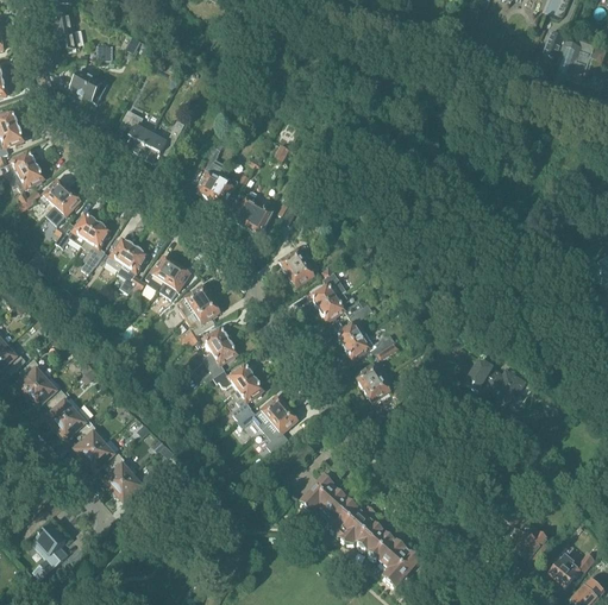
[(57,51),(76,48),(69,16),(51,19),(54,29),(55,29),(57,41),(56,41),(57,51)]
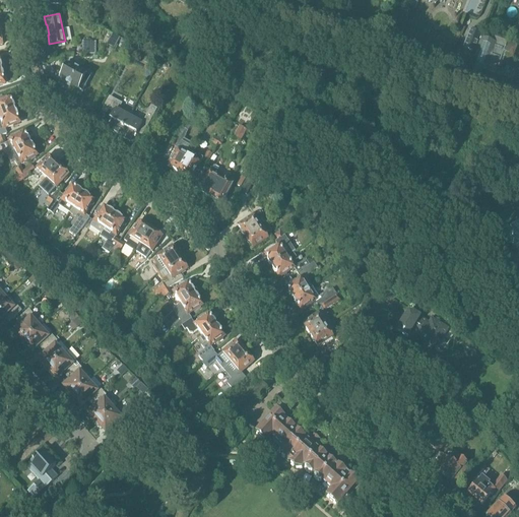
[(473,51),(480,33),(468,27),(462,46),(473,51)]
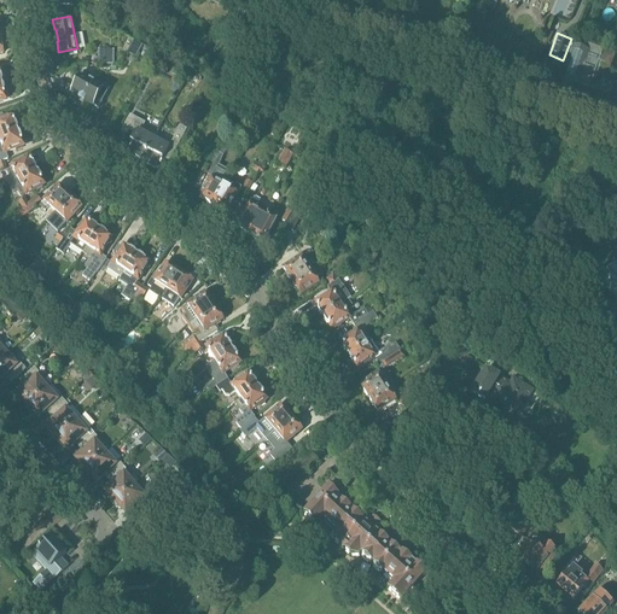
[(131,41),(126,50),(134,56),(140,46),(131,41)]
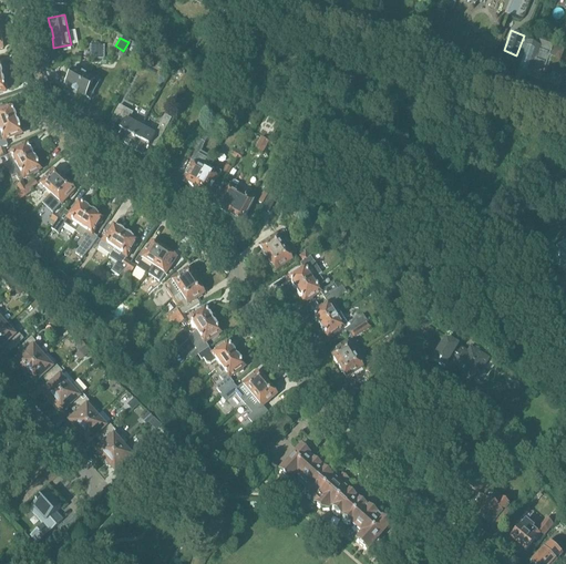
[(552,43),(534,38),(533,42),(524,39),(505,92),(517,96),(520,90),(531,93),(530,96),(541,100),(541,98),(553,101),(559,82),(539,75),(546,57),(557,61),(561,53),(549,50),(552,43)]
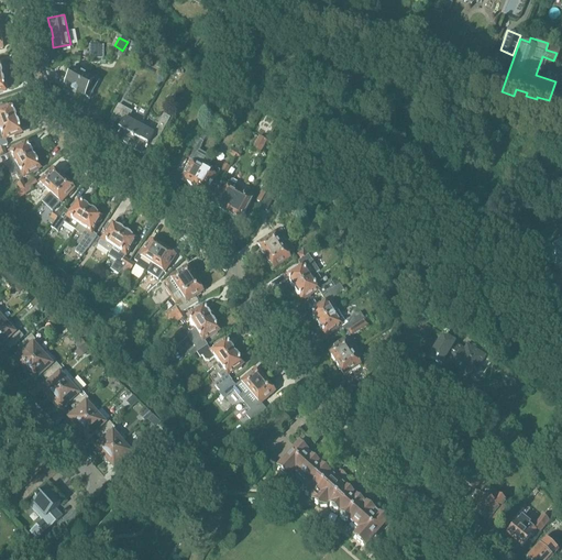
[(88,97),(92,89),(88,87),(92,78),(85,74),(86,72),(83,69),(84,67),(76,63),(73,67),(64,85),(72,88),(70,89),(76,91),(84,95),(88,97)]
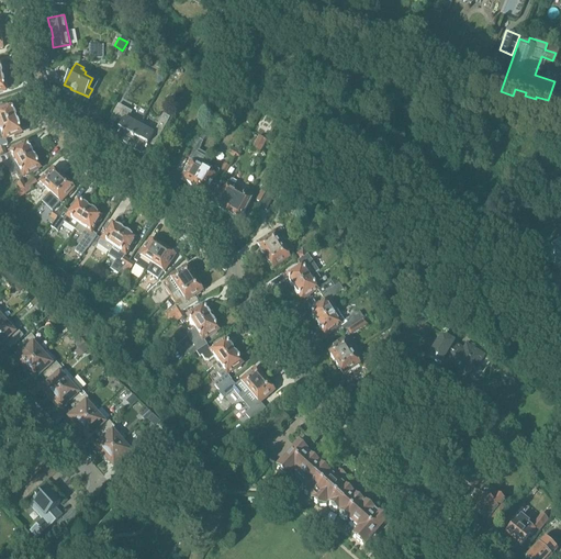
[(0,122),(15,116),(15,115),(15,113),(14,110),(12,109),(11,103),(3,105),(1,101),(0,101),(0,122)]
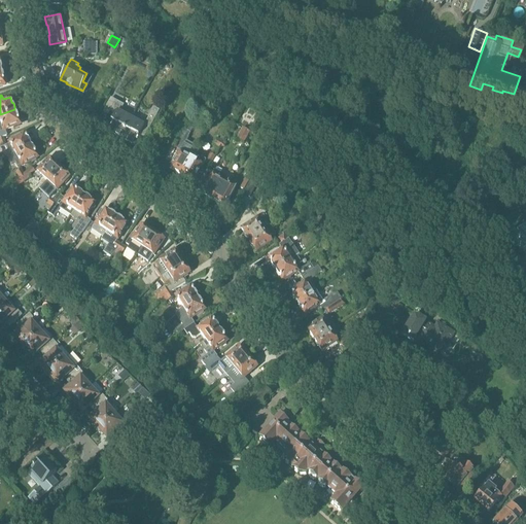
[(109,128),(120,134),(132,112),(118,105),(120,101),(115,98),(110,108),(115,111),(110,119),(112,121),(109,128)]
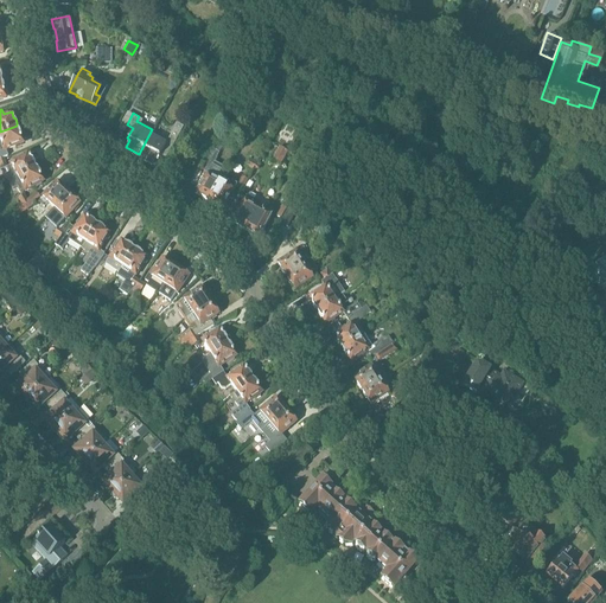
[(152,129),(139,154),(151,161),(155,153),(159,154),(165,141),(171,145),(183,124),(176,121),(167,138),(152,129)]
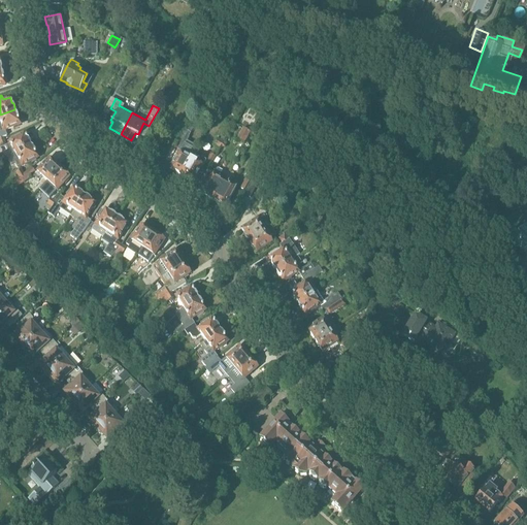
[(14,110),(14,109),(0,115),(0,124),(2,129),(19,123),(18,117),(18,116),(17,111),(14,110)]
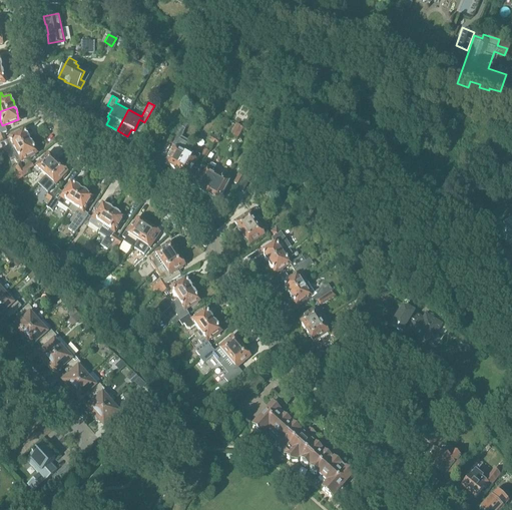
[(175,167),(176,167),(189,143),(191,140),(181,135),(183,130),(182,130),(184,126),(178,122),(169,138),(175,142),(173,146),(173,145),(172,147),(170,146),(163,158),(165,160),(165,161),(169,163),(170,165),(173,167),(175,167)]
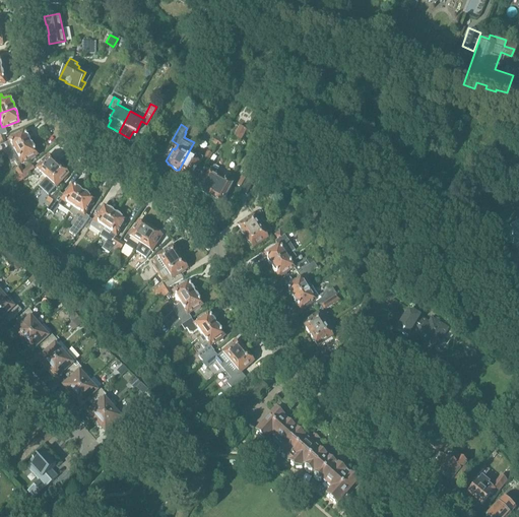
[(232,135),(239,139),(245,128),(238,124),(232,135)]
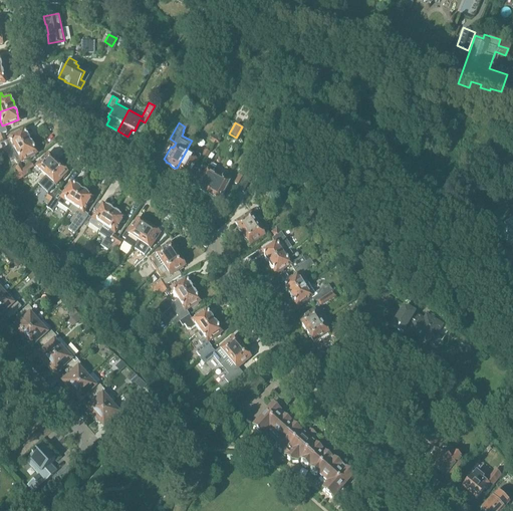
[(3,147),(7,154),(15,149),(30,140),(29,139),(29,137),(27,134),(26,133),(23,129),(8,137),(9,139),(5,141),(7,145),(3,147)]
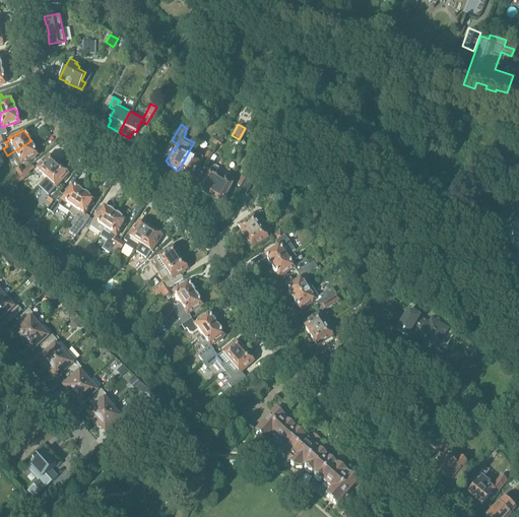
[(209,141),(215,144),(221,134),(217,132),(215,135),(213,134),(209,141)]
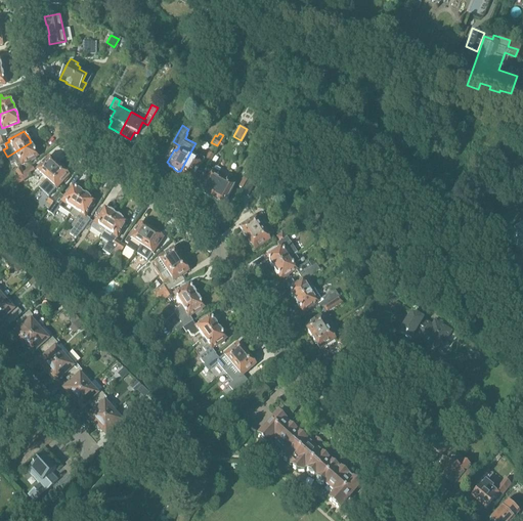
[(15,152),(7,157),(10,162),(14,160),(16,164),(20,161),(22,163),(37,155),(34,149),(34,147),(32,144),(31,143),(31,142),(15,152)]
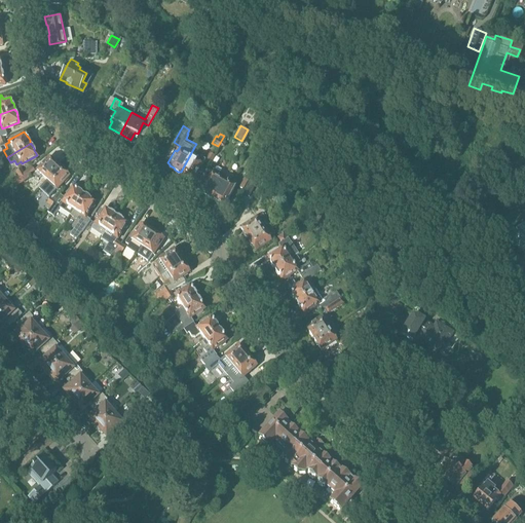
[(197,147),(194,147),(181,172),(182,173),(183,174),(186,176),(188,176),(192,178),(204,157),(200,155),(201,151),(200,149),(197,147)]
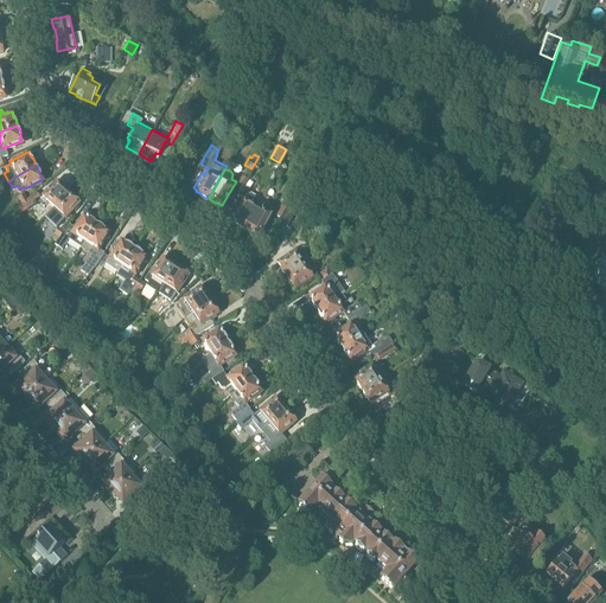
[(237,181),(243,185),(247,178),(241,174),(237,181)]
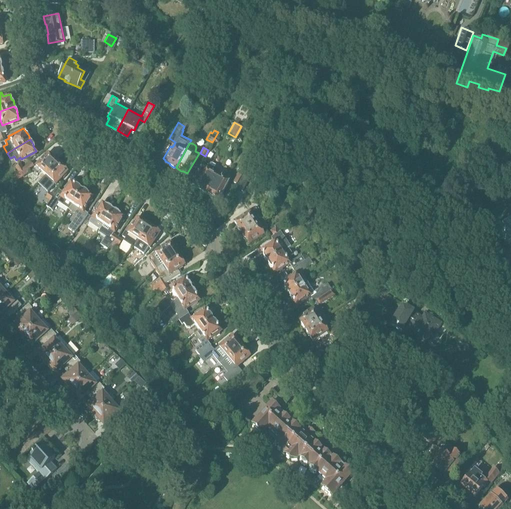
[(45,173),(56,161),(56,160),(55,158),(53,156),(51,155),(47,152),(34,166),(32,168),(36,172),(40,169),(45,173)]
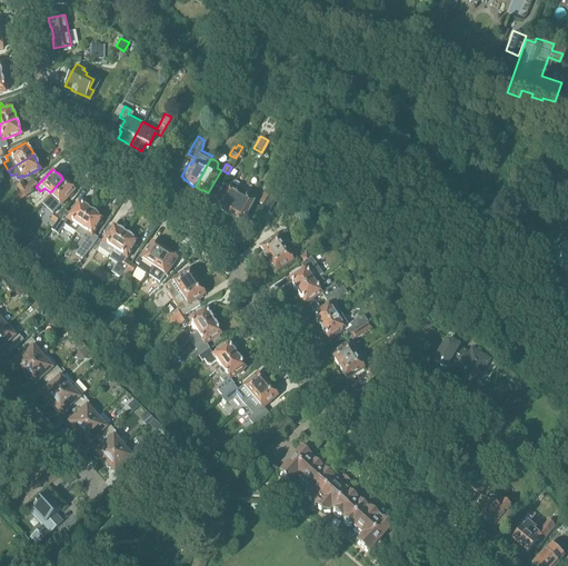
[(19,190),(9,198),(13,204),(32,188),(36,187),(38,185),(33,179),(26,185),(19,190)]
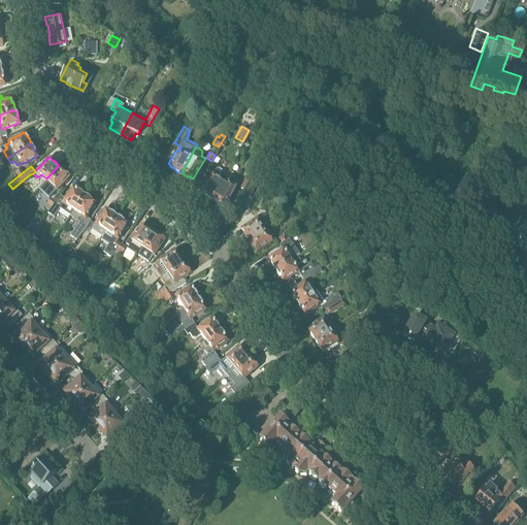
[(14,170),(18,176),(24,171),(21,166),(14,170)]
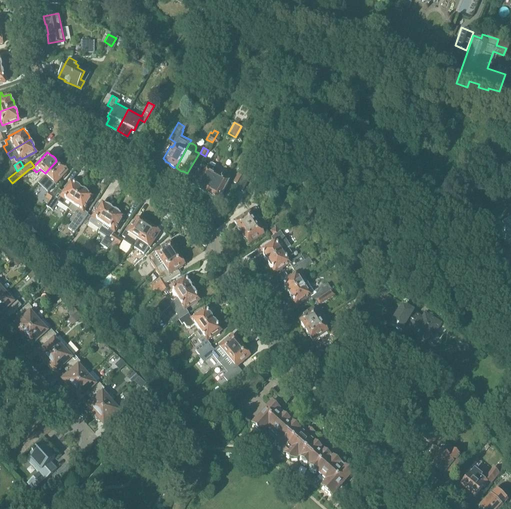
[(57,161),(56,161),(45,173),(54,182),(66,169),(62,166),(61,164),(59,162),(57,161)]
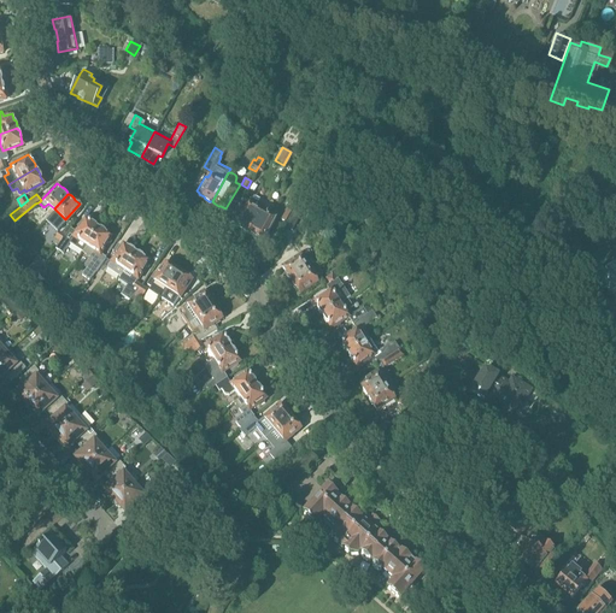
[(250,234),(267,200),(260,195),(257,201),(250,198),(235,227),(234,231),(240,235),(242,230),(244,230),(244,231),(250,234)]
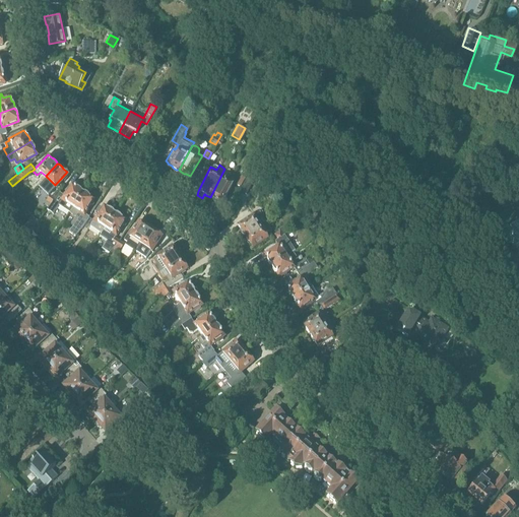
[(230,171),(224,169),(210,197),(213,199),(214,199),(215,201),(217,202),(219,202),(221,202),(231,183),(234,178),(228,175),(230,171)]
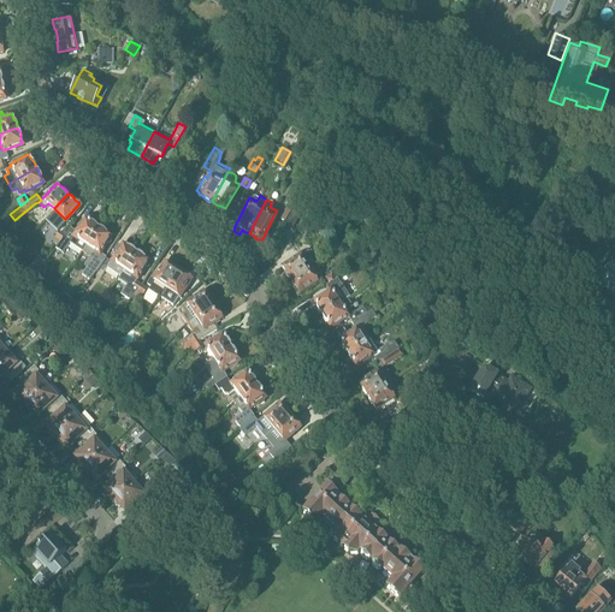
[(291,226),(301,208),(294,203),(283,223),(291,226)]
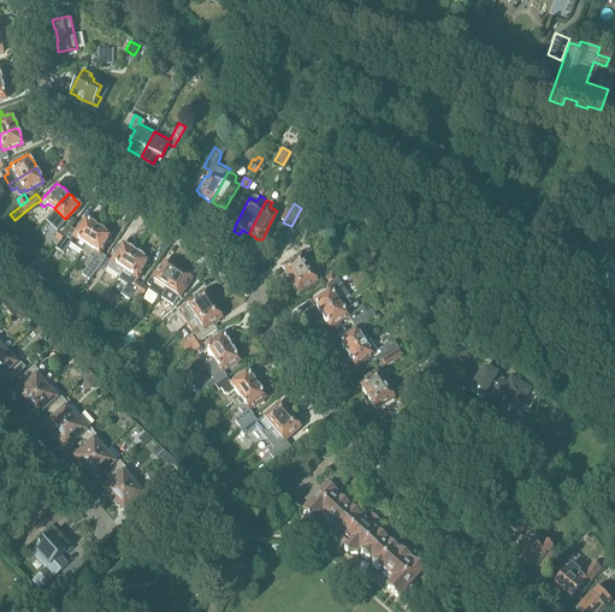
[(290,211),(284,207),(279,215),(285,219),(290,211)]
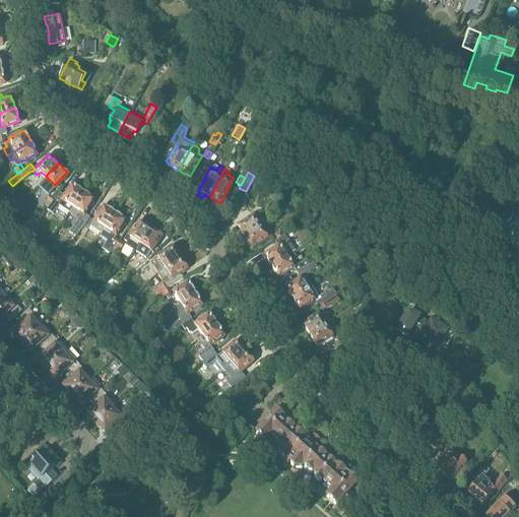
[(69,210),(81,190),(80,188),(77,186),(75,186),(70,183),(58,203),(69,210)]
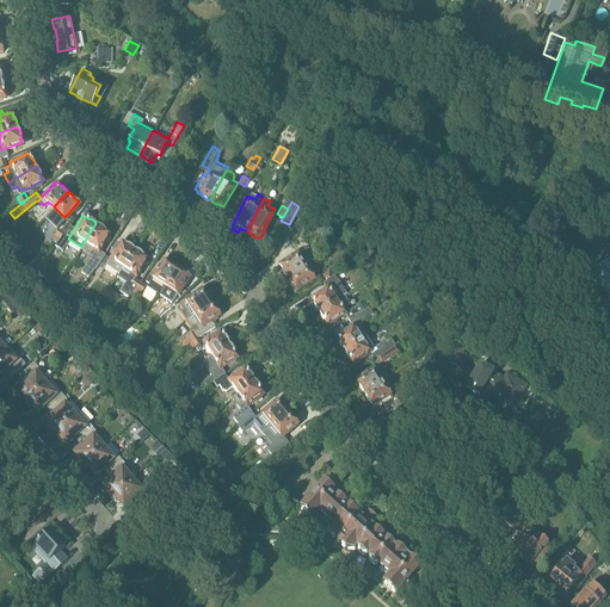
[(96,223),(81,247),(88,252),(82,261),(86,262),(81,270),(88,276),(104,252),(98,248),(109,231),(104,229),(103,227),(99,224),(97,224),(96,223)]
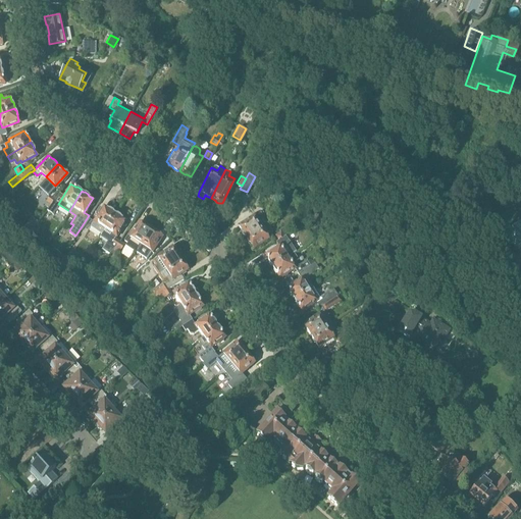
[(45,200),(50,203),(51,201),(54,197),(49,194),(45,200)]
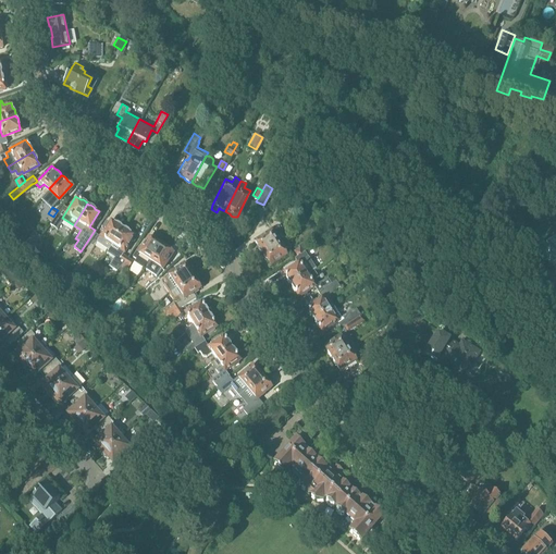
[(56,226),(61,219),(54,214),(53,217),(49,223),(56,226)]
